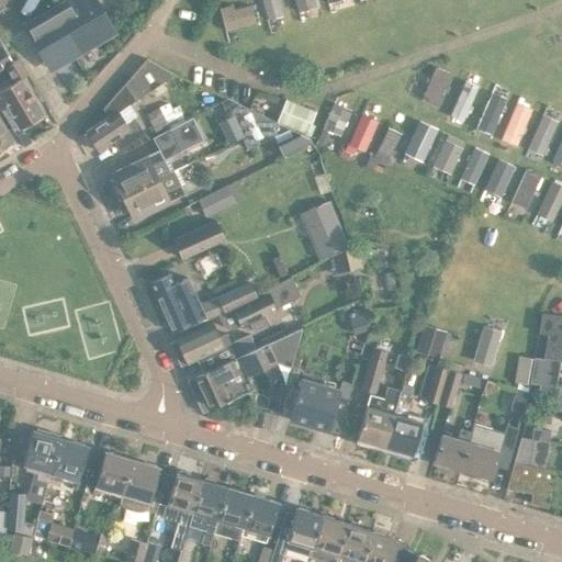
[(10,0),(15,11),(37,0),(36,0),(10,0)]
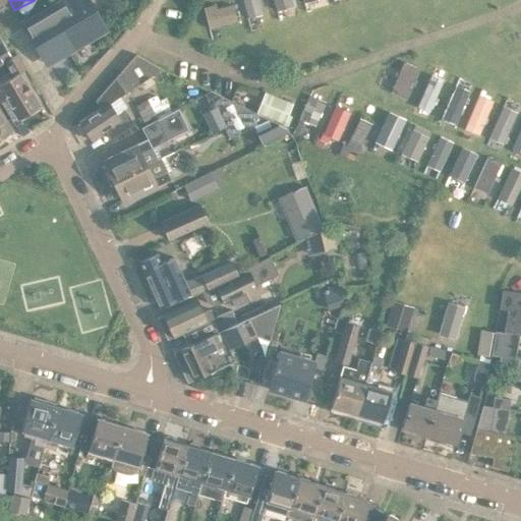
[(61,0),(60,1),(64,7),(26,30),(43,57),(80,36),(83,42),(105,30),(88,0),(61,0)]
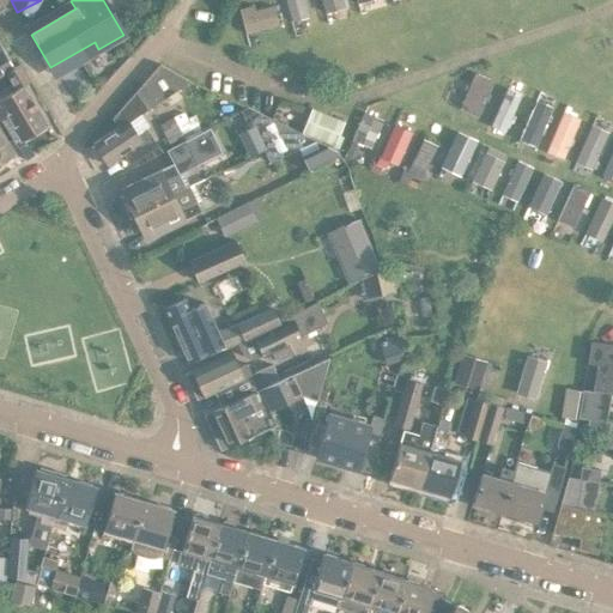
[(307,16),(304,0),(285,0),(287,19),(307,16)]
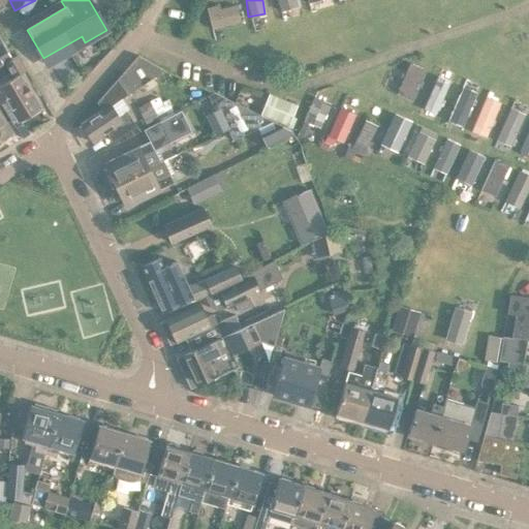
[(277,0),(279,8),(298,4),(297,0),(277,0)]
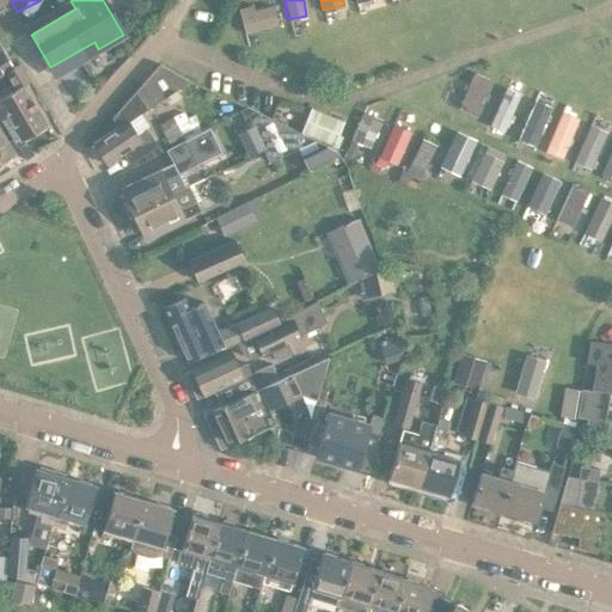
[(274,1),(239,10),(245,31),(279,23),(274,1)]
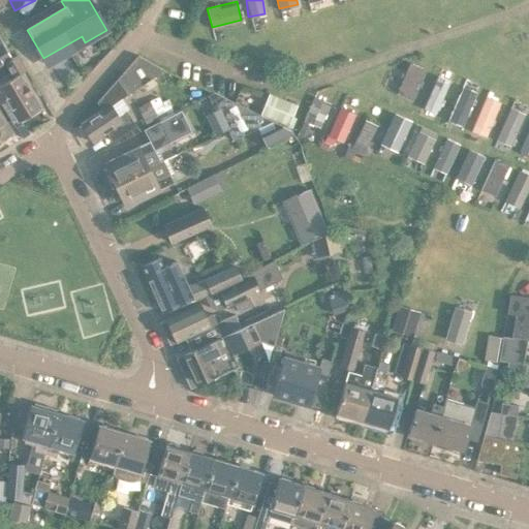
[(0,62),(10,57),(0,38),(0,62)]
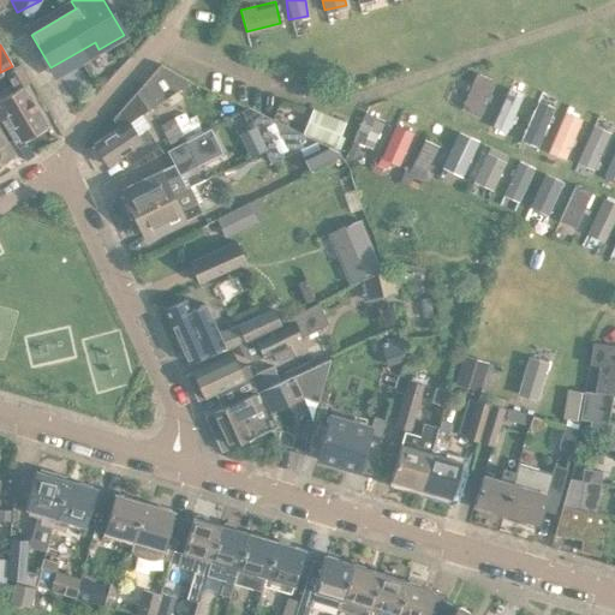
[(23,84),(29,81),(19,64),(5,72),(12,83),(0,89),(0,107),(19,141),(46,125),(23,84)]
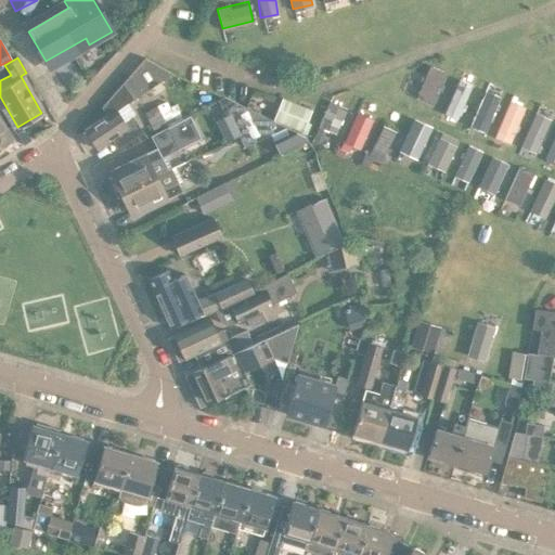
[(106,115),(84,129),(86,133),(85,138),(88,142),(92,142),(95,147),(111,138),(116,147),(141,131),(131,116),(123,121),(115,111),(132,99),(170,73),(143,57),(118,86),(100,106),(106,115)]
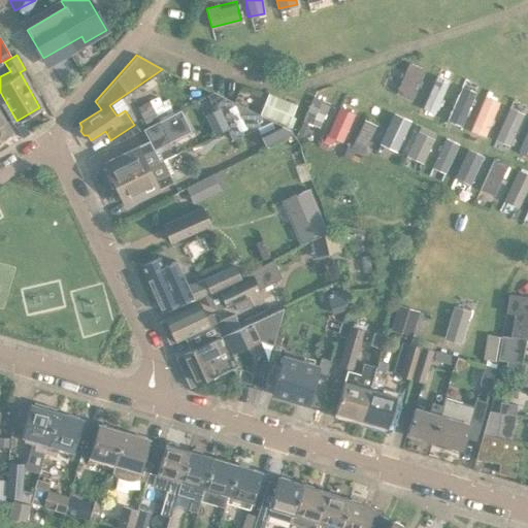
[(405,61),(398,92),(415,96),(422,64),(405,61)]
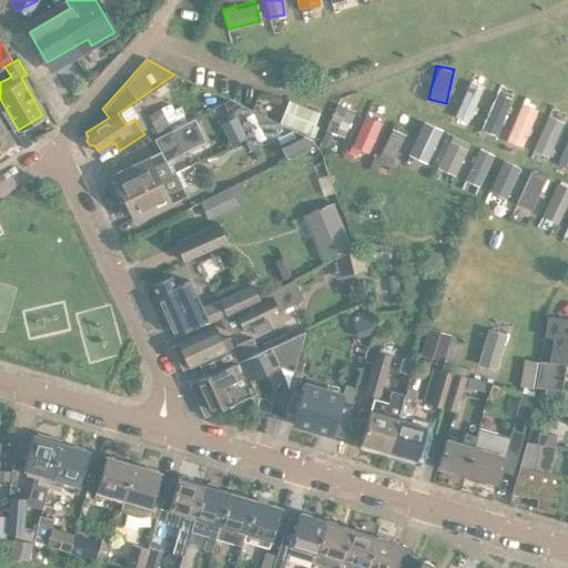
[(455,115),(468,120),(483,84),(468,79),(455,115)]
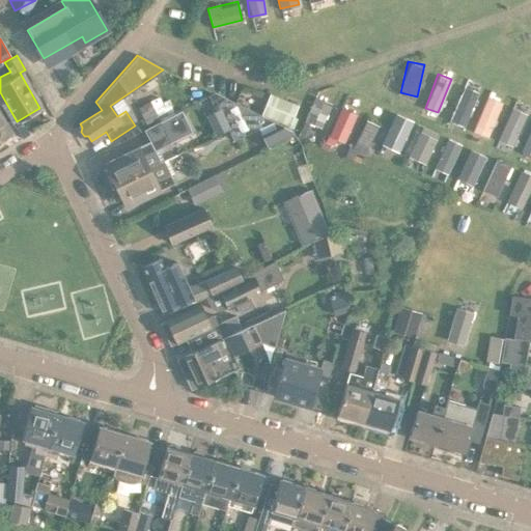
[(451,120),(466,124),(476,88),(462,84),(451,120)]
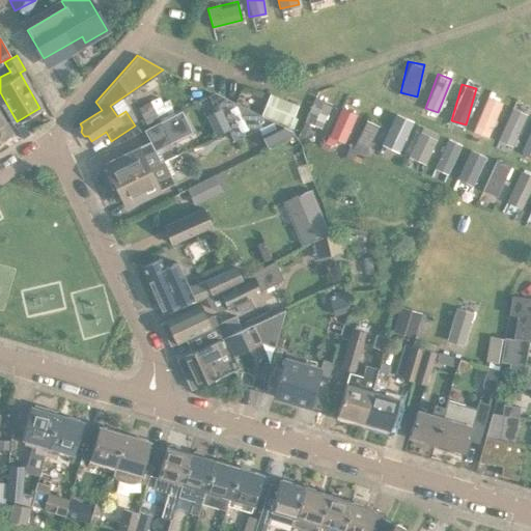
[(289,123),(298,103),(270,90),(261,111),(289,123)]
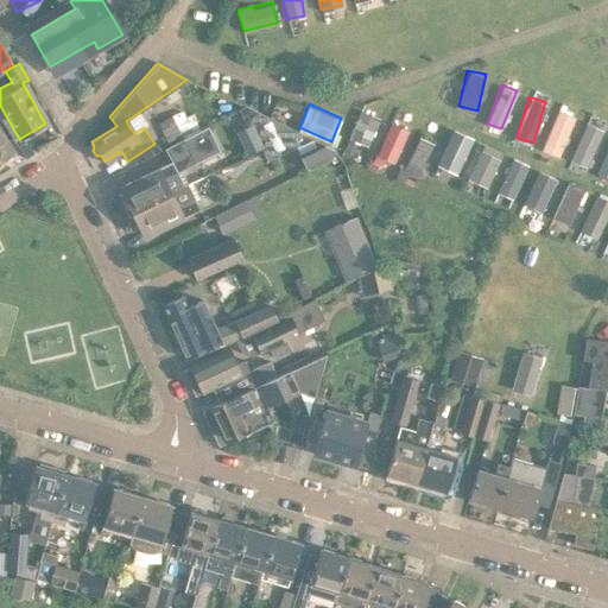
[(245,106),(238,109),(244,120),(248,118),(268,157),(309,138),(245,106)]
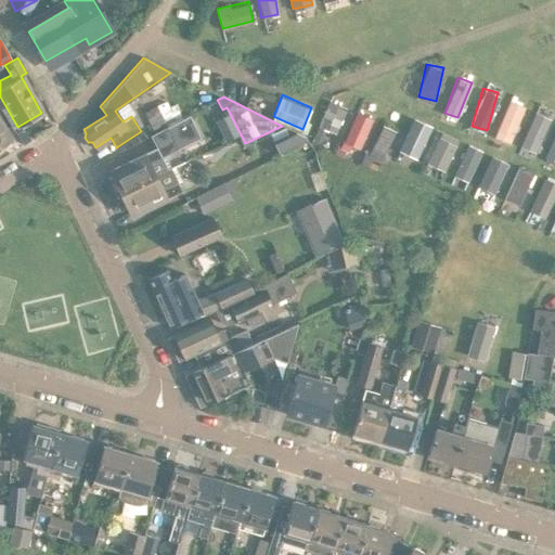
[(510,98),(493,134),(510,142),(526,105),(510,98)]
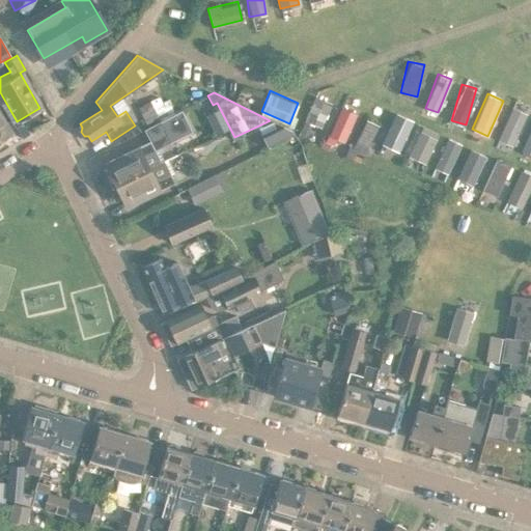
[(324,127),(332,101),(313,95),(305,120),(324,127)]
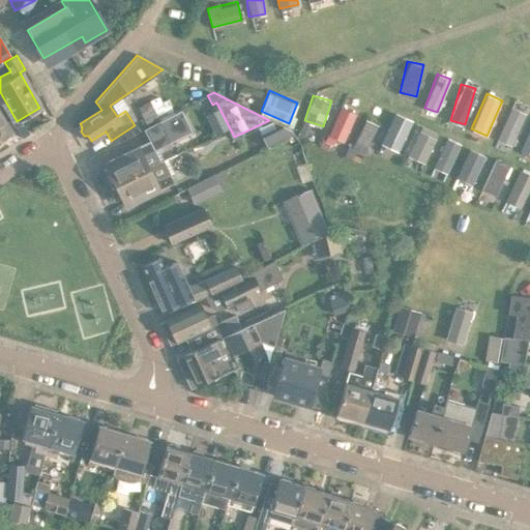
[(158,96),(137,108),(146,126),(147,127),(168,116),(158,96)]
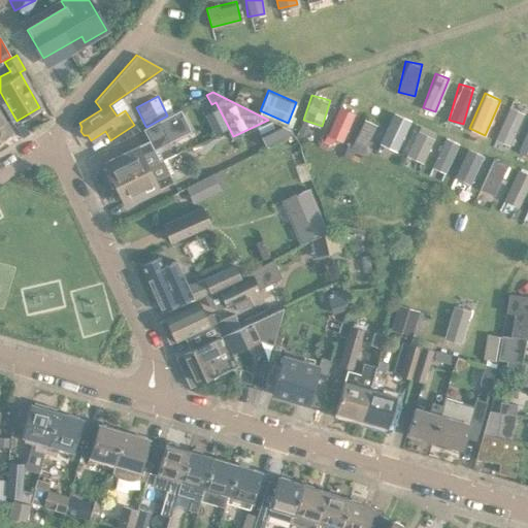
[(341,147),(355,110),(335,104),(323,141),(341,147)]
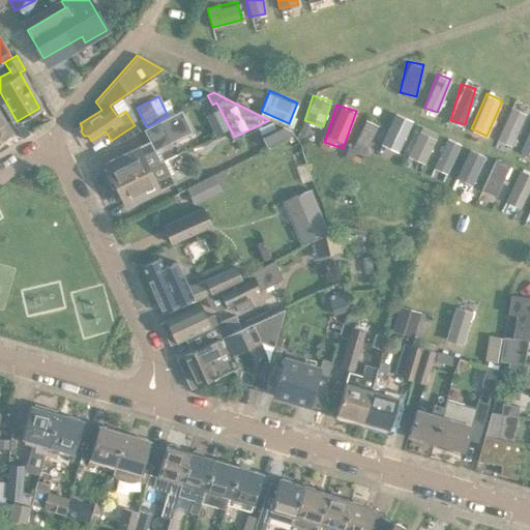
[(511,105),(497,137),(513,144),(528,112),(511,105)]
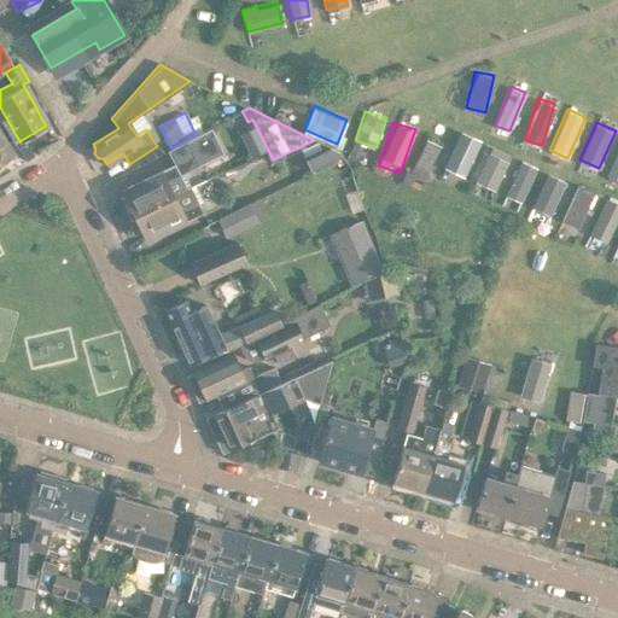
[(443,165),(464,175),(481,139),(460,128),(443,165)]
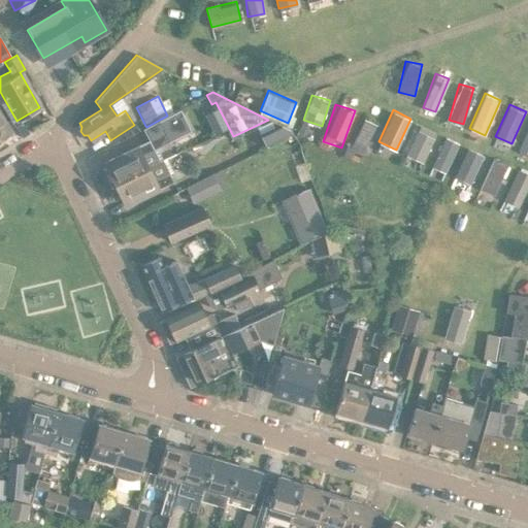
[(177,126),(171,113),(167,116),(146,127),(145,126),(142,128),(147,140),(147,139),(149,141),(177,126)]
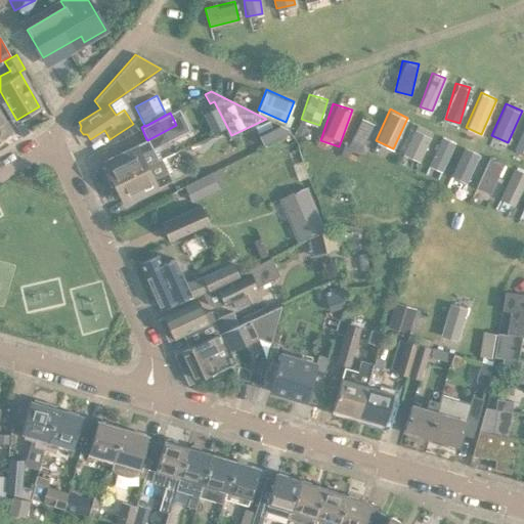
[(0,136),(10,131),(0,114),(0,136)]
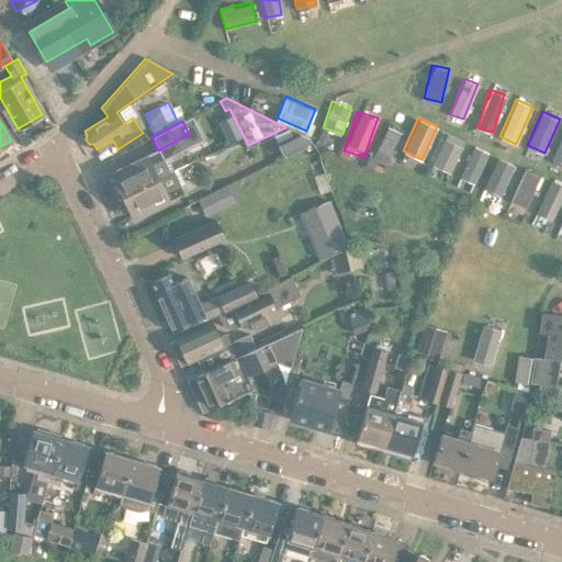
[(391,156),(398,130),(385,125),(378,152),(391,156)]
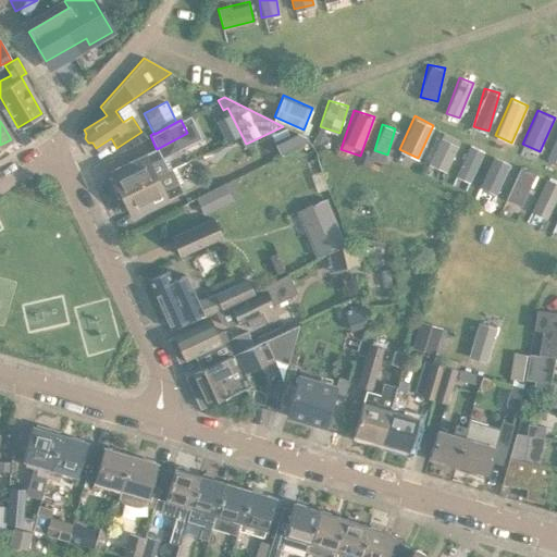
[(443,131),(429,162),(446,170),(460,139),(443,131)]
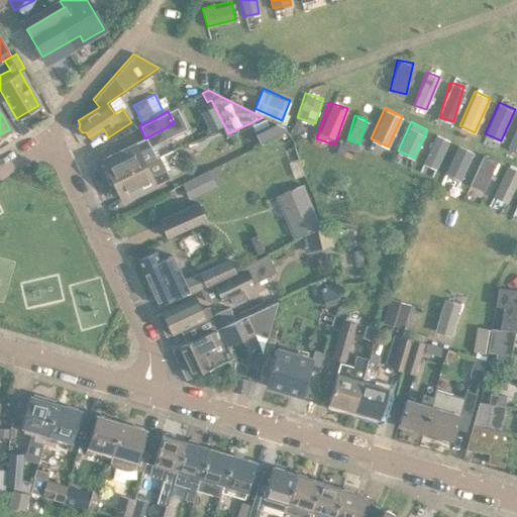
[(516,124),(507,145),(516,149),(516,124)]
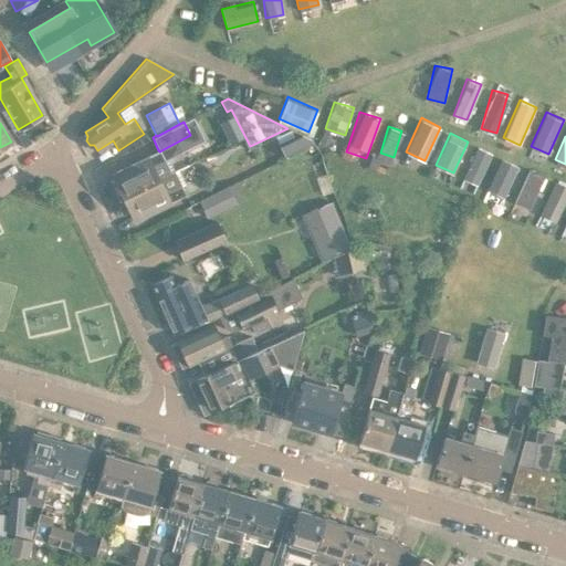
[(474,146),(464,178),(479,184),(490,150),(474,146)]
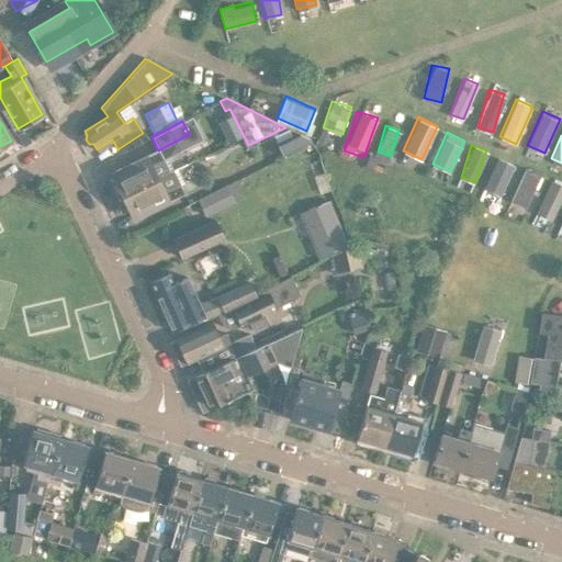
[(110,172),(121,195),(124,194),(153,179),(172,170),(166,157),(163,158),(158,150),(157,148),(157,149),(110,172)]
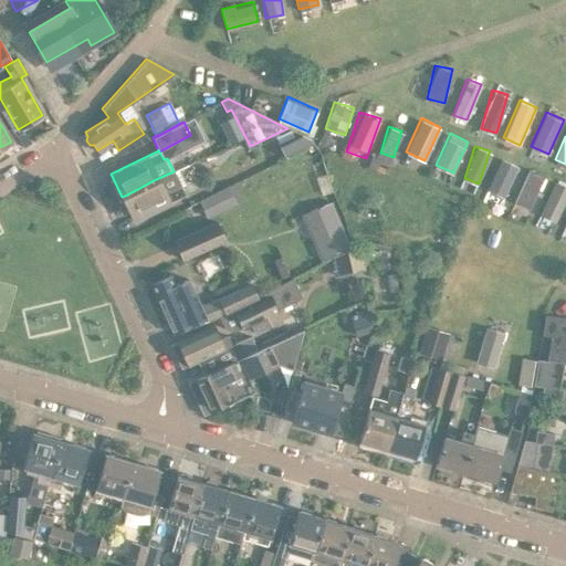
[(486,189),(503,197),(519,165),(501,157),(486,189)]
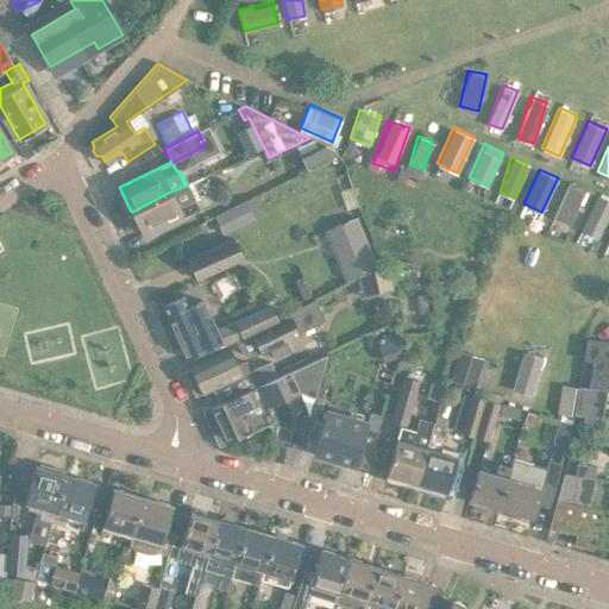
[(552,217),(570,224),(584,189),(567,181),(552,217)]
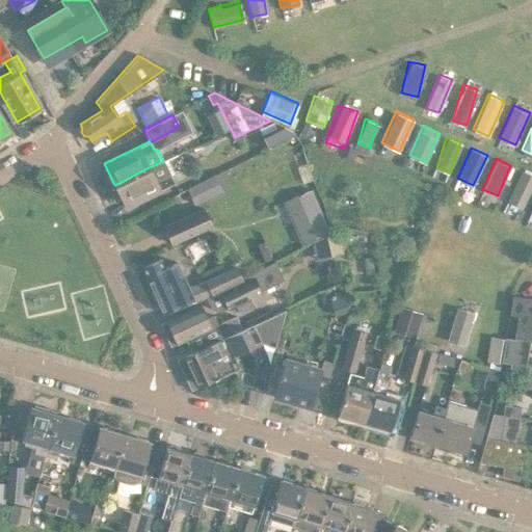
[(163,161),(144,169),(117,184),(128,205),(174,183),(169,174),(173,171),(166,159),(163,161)]
